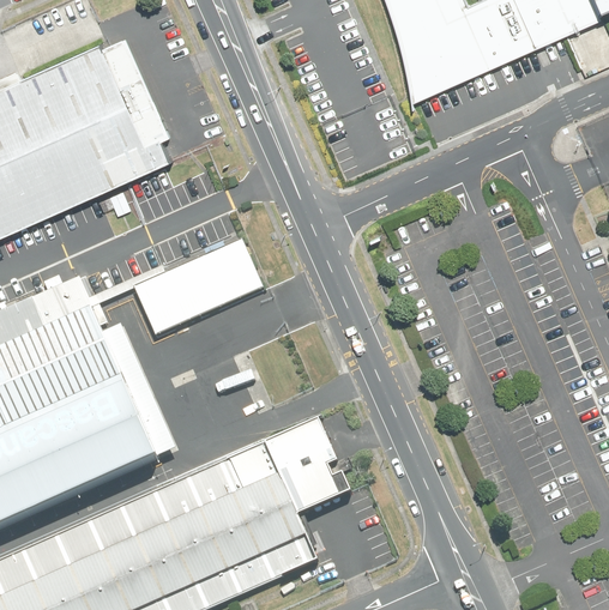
[(386,0),(397,32),(410,100),(603,7),(600,0),(386,0)]
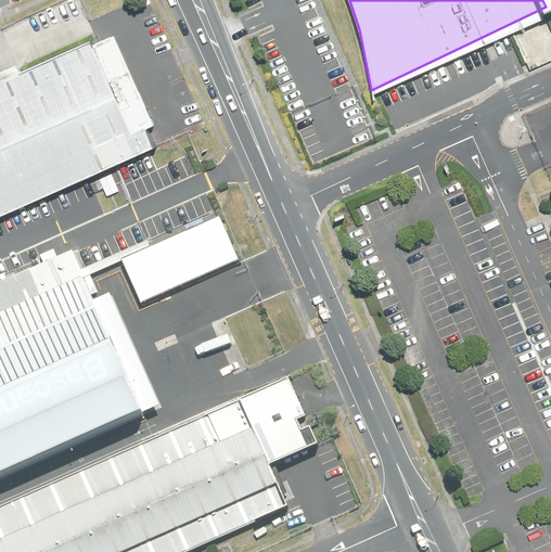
[(109,33),(0,79),(0,209),(157,142),(109,33)]
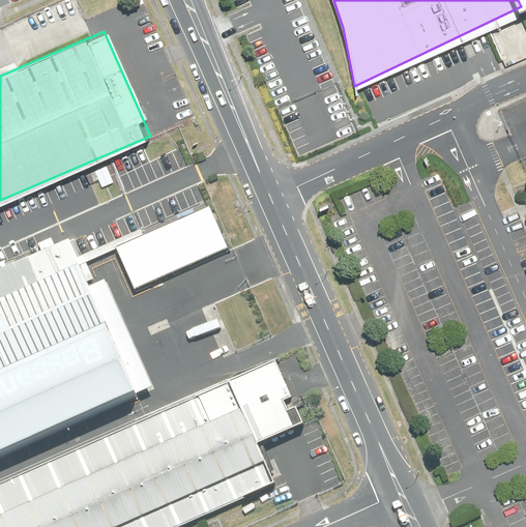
[(206,204),(110,246),(129,290),(226,247),(206,204)]
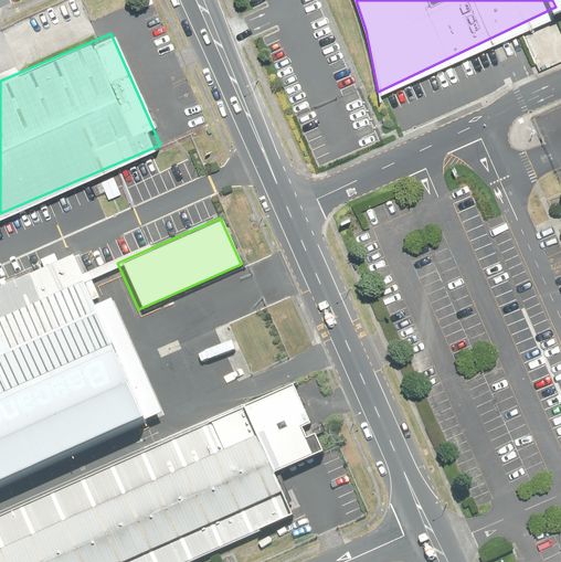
[(0,486),(149,421),(75,254),(0,286),(0,486)]
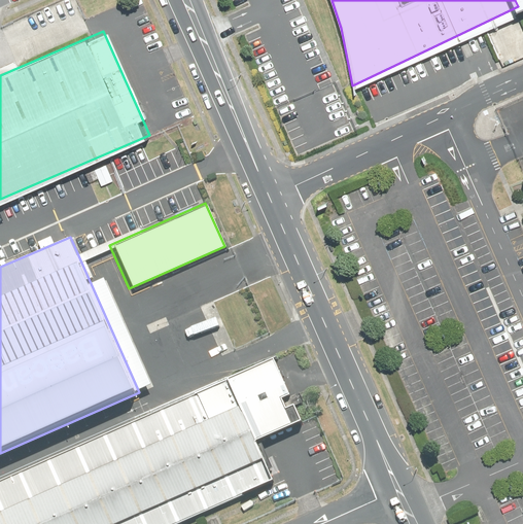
[(275,359),(229,380),(255,441),(302,420),(275,359)]
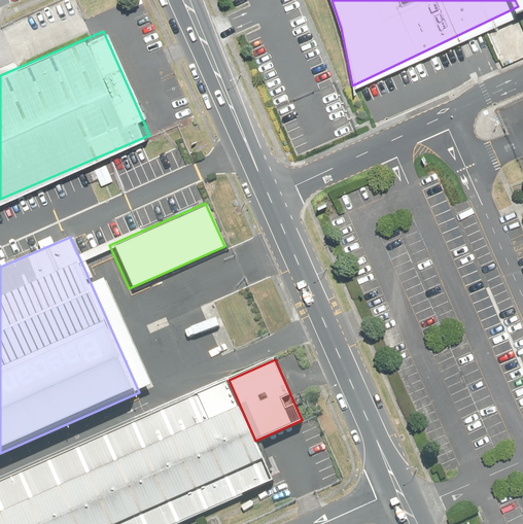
[(229,380),(0,479),(0,523),(169,523),(273,479),(255,441),(229,380)]
